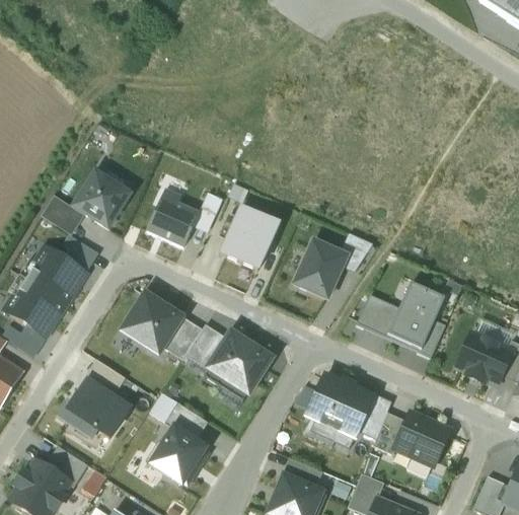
[(477,0),(479,3),(518,27),(518,0),(477,0)]
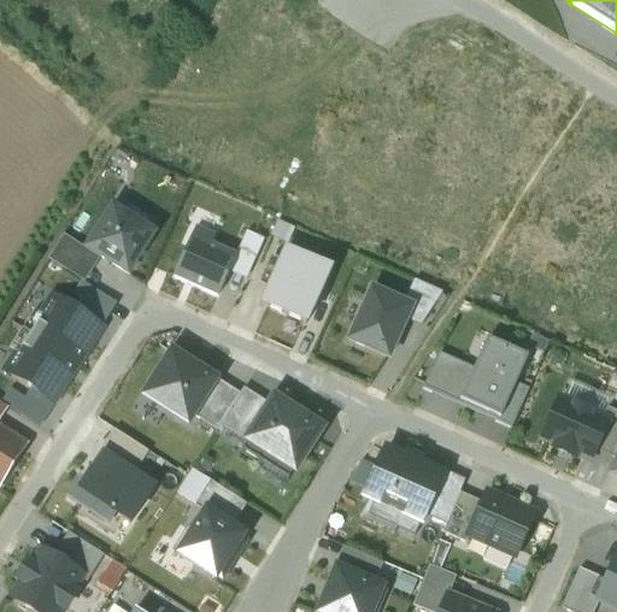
[(150,231),(113,209),(89,245),(125,269),(150,231)]
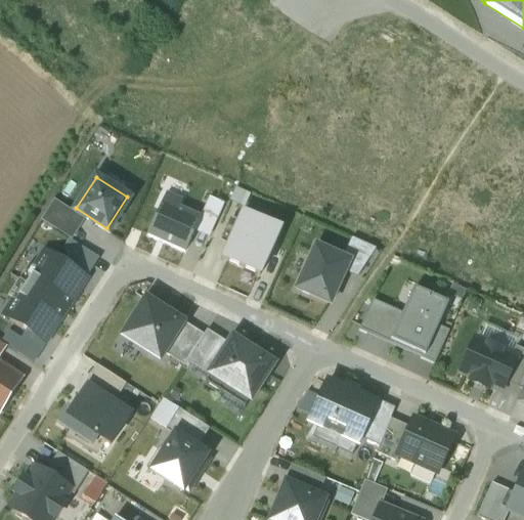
[(203,207),(166,190),(146,234),(183,251),(203,207)]
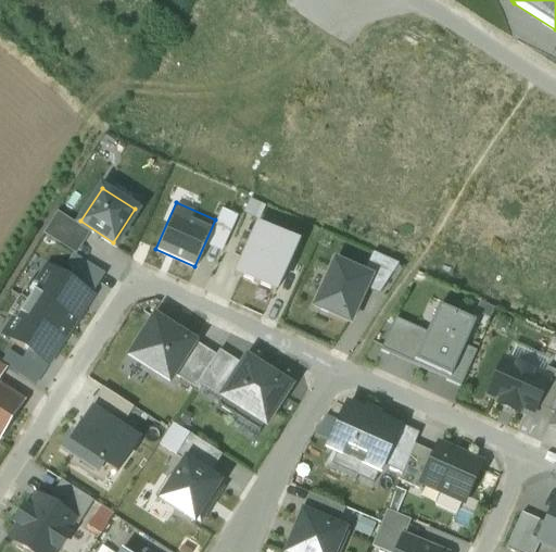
[(244,258),(238,273),(275,289),(298,240),(260,223),(255,234),(244,258)]
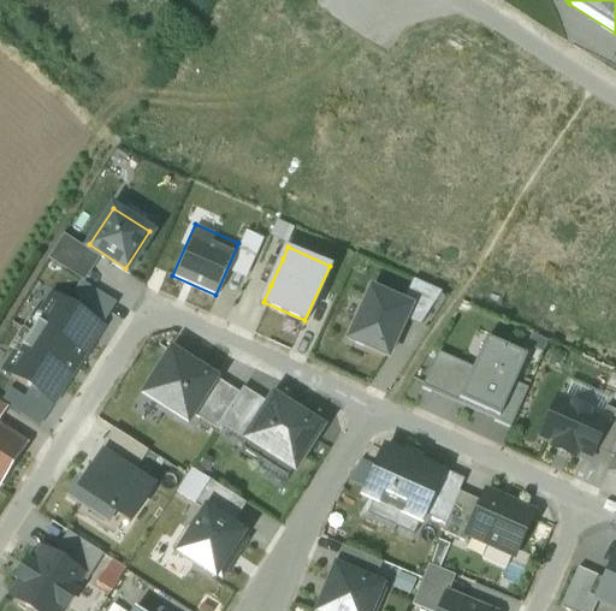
[(271,285),(283,259),(271,254),(259,280),(271,285)]
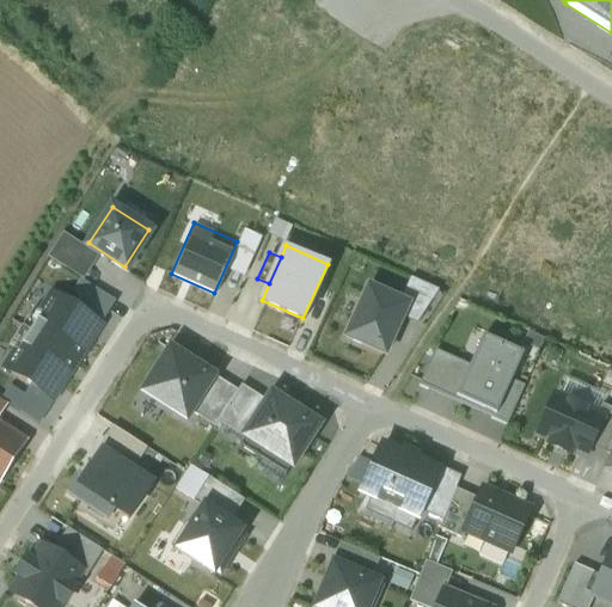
[(412,292),(418,279),(410,275),(399,299),(408,302),(402,316),(417,323),(432,300),(412,292)]
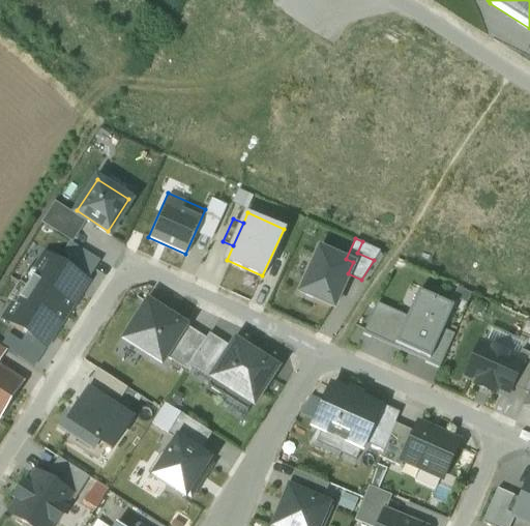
[(67,266),(87,280),(100,259),(69,239),(62,250),(74,257),(67,266)]
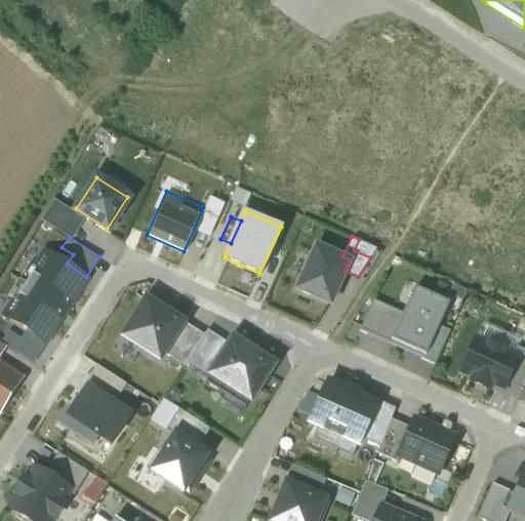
[(354,250),(370,257),(376,247),(359,239),(354,250)]
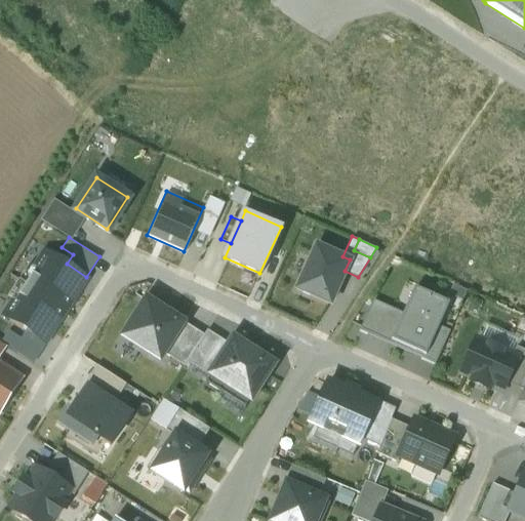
[(316,245),(296,287),(330,303),(345,271),(350,259),(342,256),(316,245)]
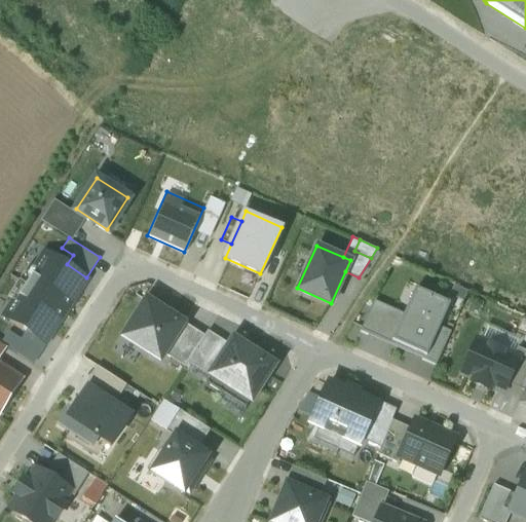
[(29,262),(19,278),(66,309),(86,277),(67,264),(44,250),(35,266),(29,262)]
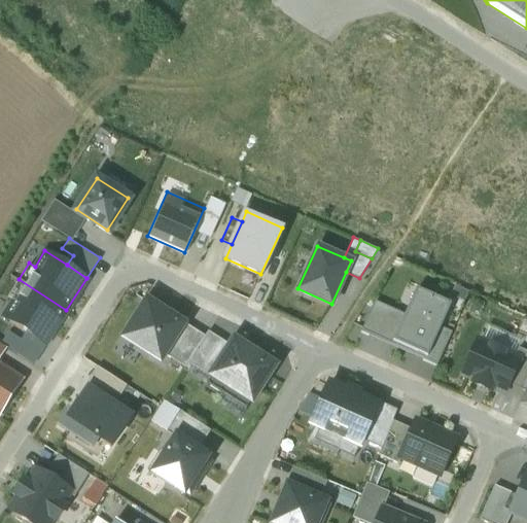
[(13,300),(3,315),(26,329),(45,342),(66,310),(19,279),(8,295),(13,300)]
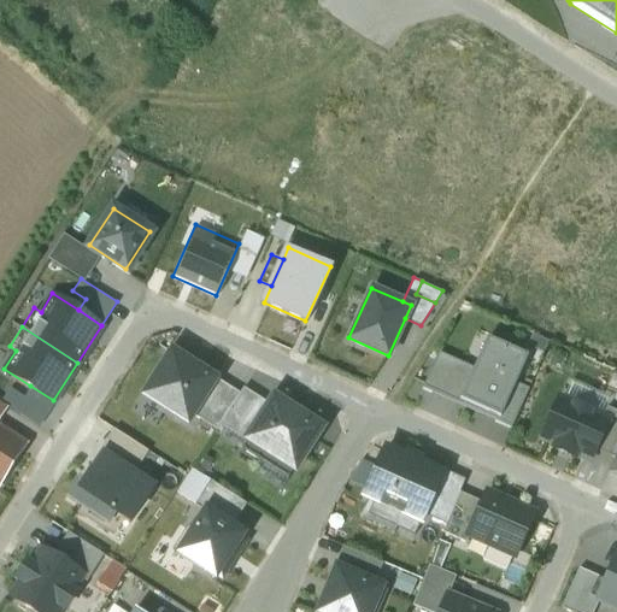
[(497,415),(500,416),(516,381),(528,354),(487,336),(474,366),(459,398),(497,415)]
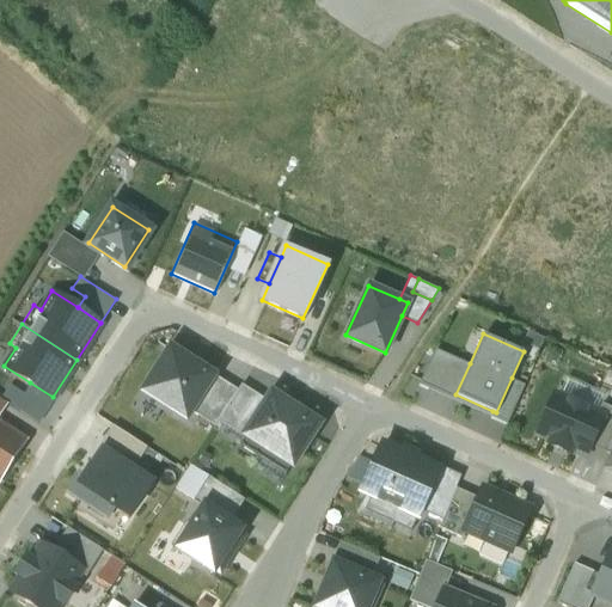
[(227,372),(178,342),(146,390),(196,422),(201,415),(220,424),(240,386),(225,376),(227,372)]
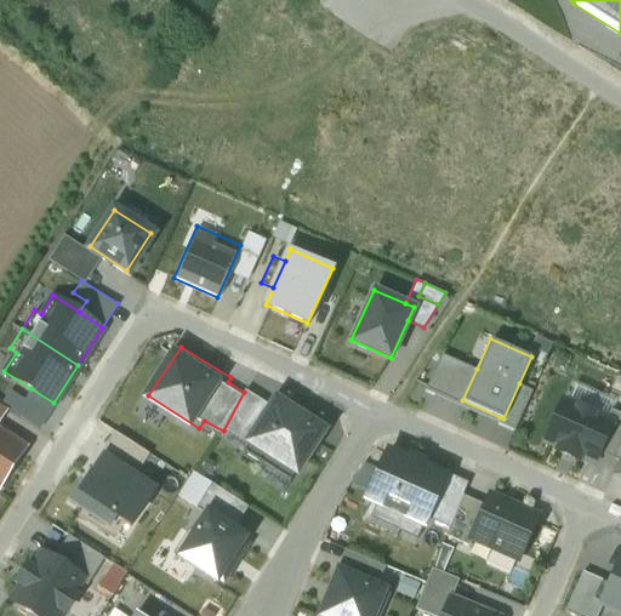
[(497,422),(500,417),(462,400),(477,369),(442,353),(436,364),(445,368),(433,393),(497,422)]
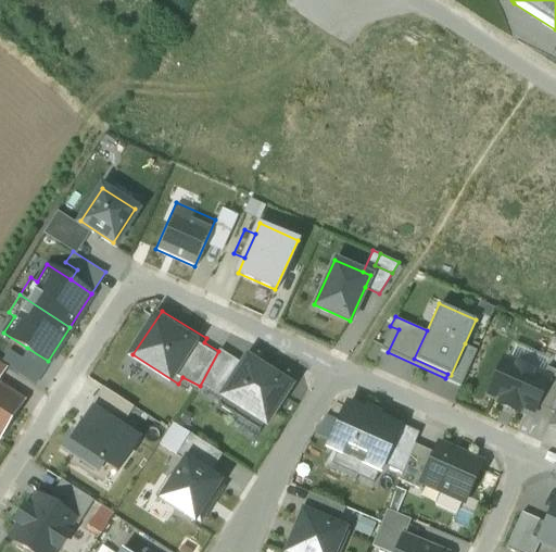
[(399,329),(390,326),(380,349),(388,352),(399,329)]
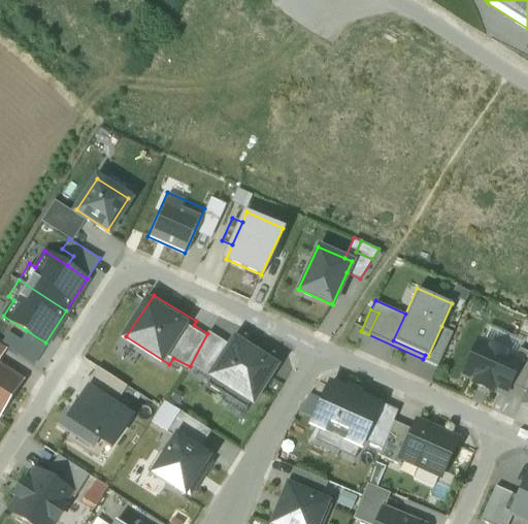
[(452,331),(441,326),(428,356),(425,355),(423,359),(437,365),(452,331)]
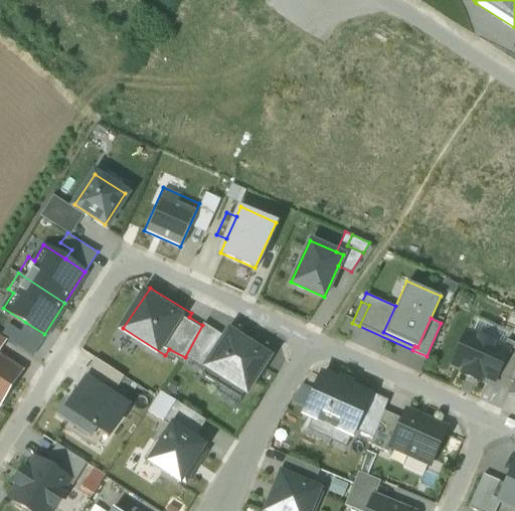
[(46,335),(44,334),(25,322),(19,331),(20,332),(13,342),(32,355),(46,335)]
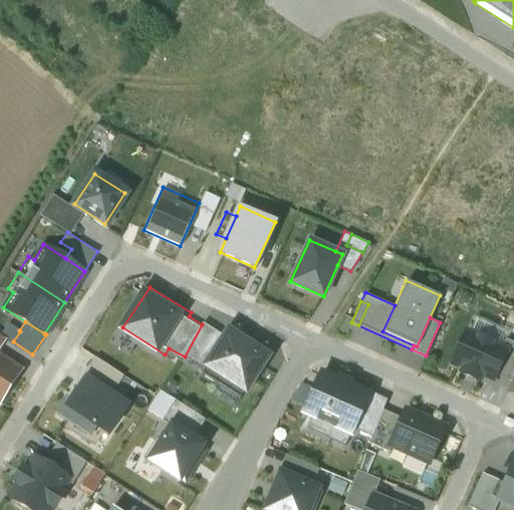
[(227,333),(208,321),(188,353),(209,365),(207,367),(253,394),(280,352),(232,324),(227,333)]
